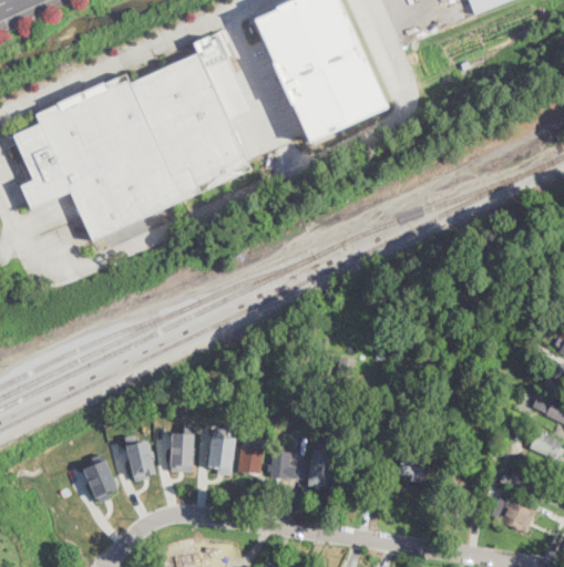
[(336,0),(386,106),(308,140),(253,20),(297,0),(336,0)]
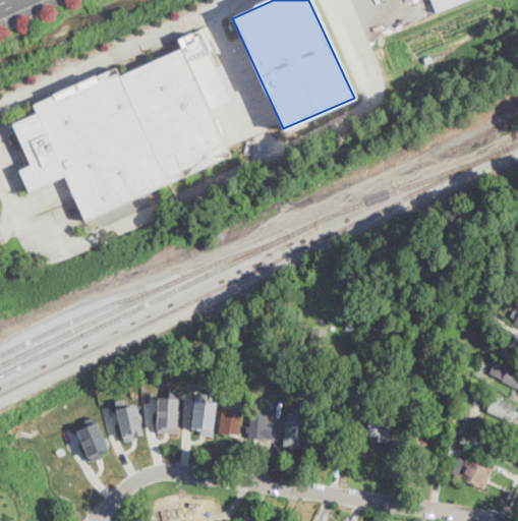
[(464,0),(435,12),(429,0),(464,0)]
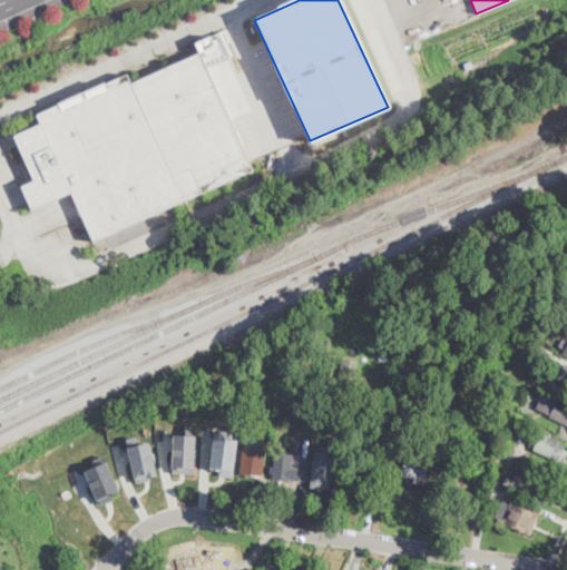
[(250,109),(228,119),(251,169),(93,241),(70,192),(30,209),(20,186),(33,180),(13,136),(39,124),(36,115),(126,75),(129,84),(197,52),(193,42),(222,30),(226,41),(221,43),(250,109)]
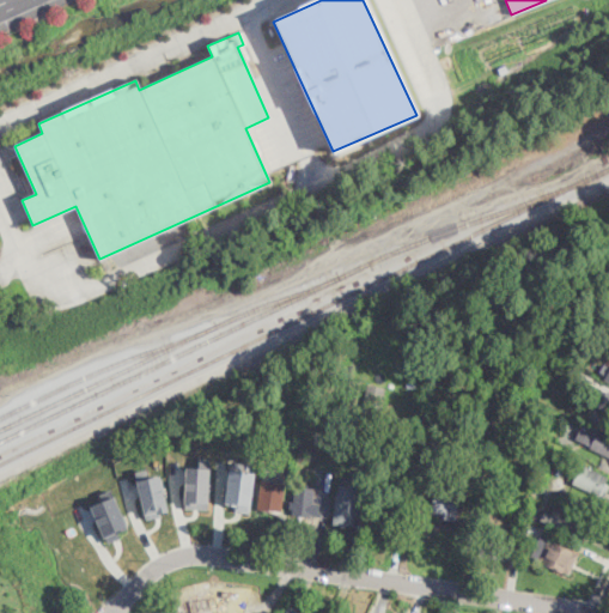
[(505,71),(499,73),(495,67),(503,64),(505,71)]
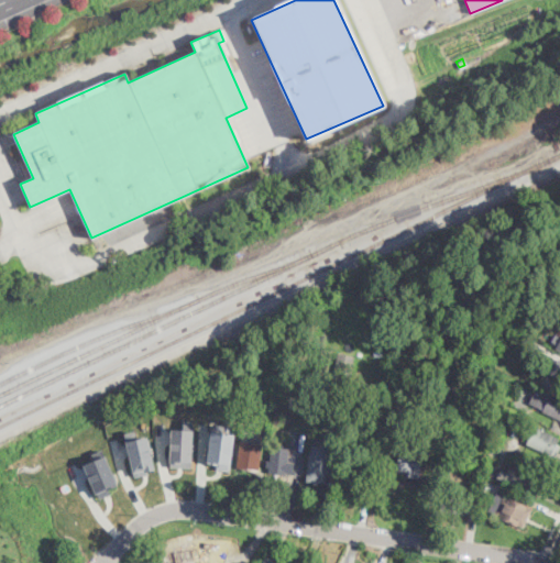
[(342,309),(330,312),(329,308),(341,304),(342,309)]
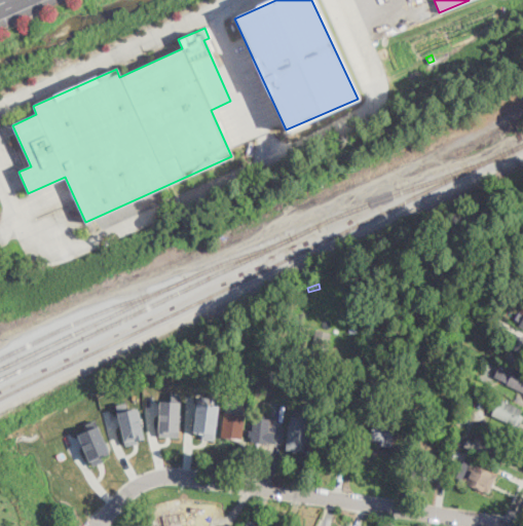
[(522,357),(512,351),(519,336),(522,337),(522,357)]
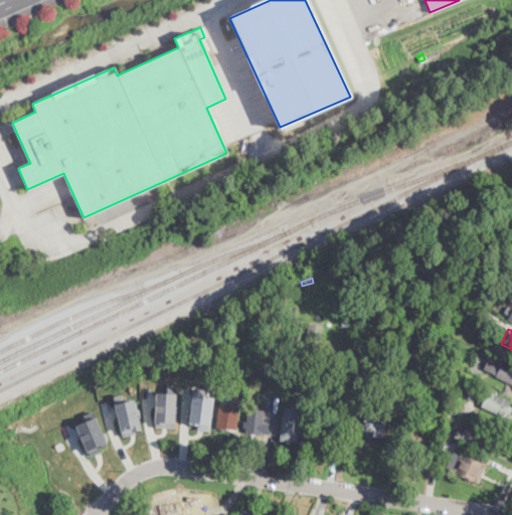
[(511,385),(493,376),(494,374),(488,371),(494,358),(511,366),(511,385)]
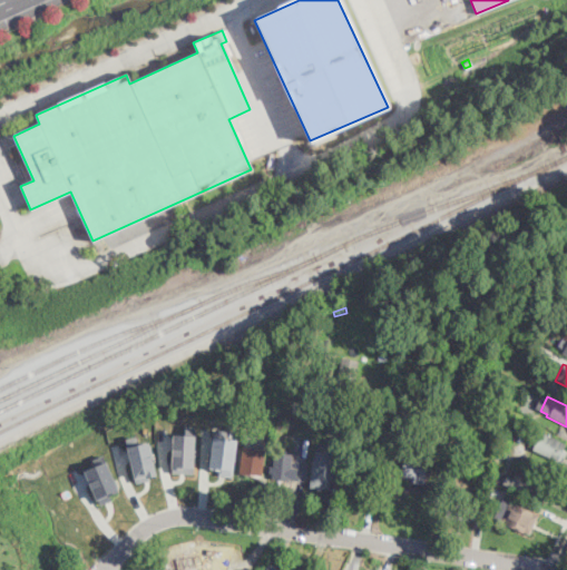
[(403,402),(403,414),(393,413),(393,402),(403,402)]
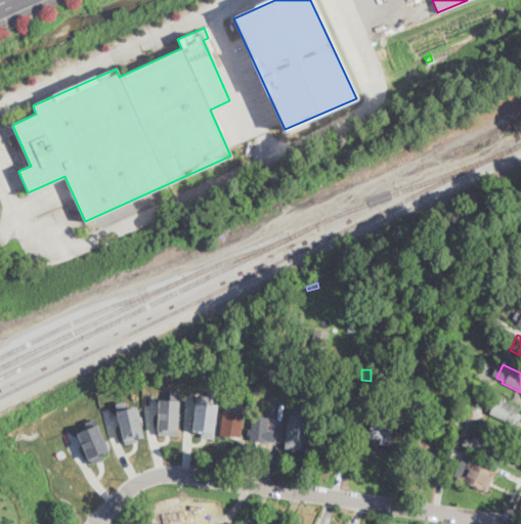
[(483,377),(479,384),(470,380),(474,372),(483,377)]
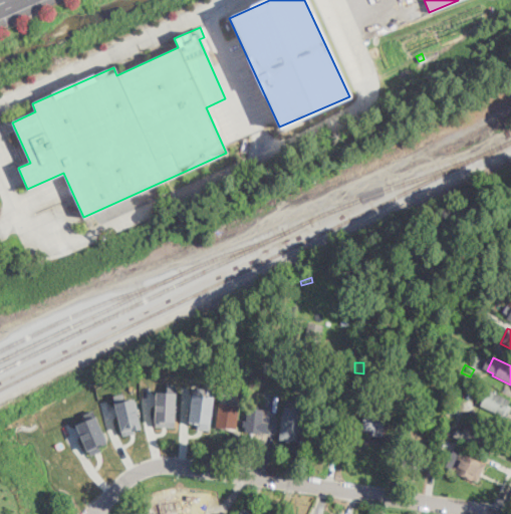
[(174,384),(174,393),(175,393),(174,421),(173,421),(173,427),(154,426),(154,422),(155,392),(166,392),(166,384),(174,384)]
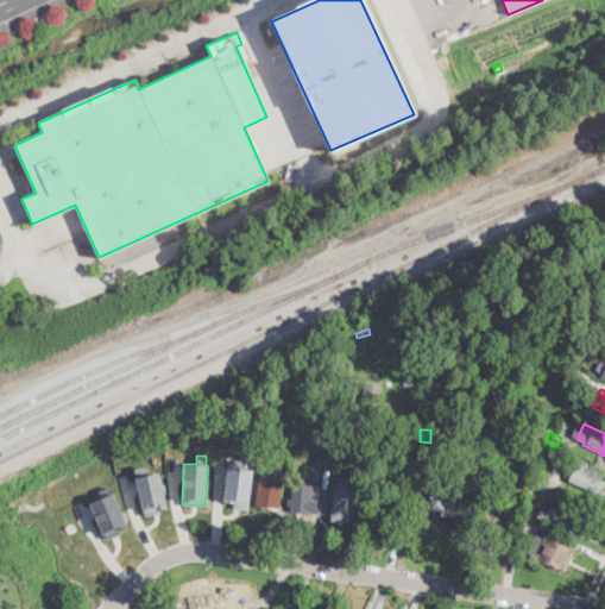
[(237,459),(235,466),(252,469),(246,509),(232,507),(233,502),(225,501),(225,500),(222,498),(227,465),(228,465),(228,458),(237,459)]
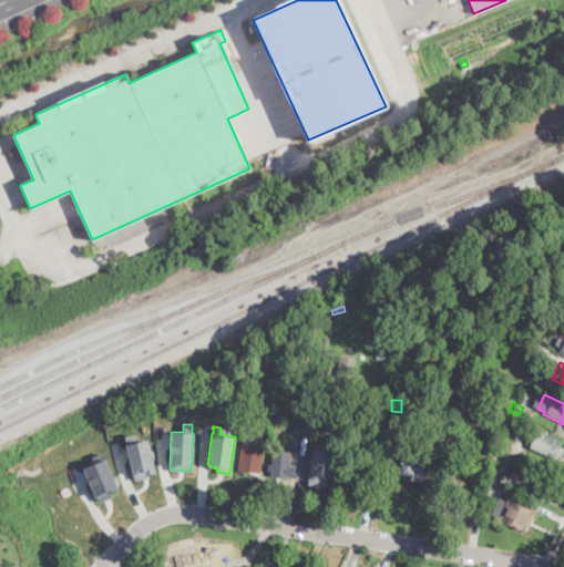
[(556,459),(553,457),(552,459),(527,447),(536,430),(561,441),(557,445),(562,447),(556,459)]
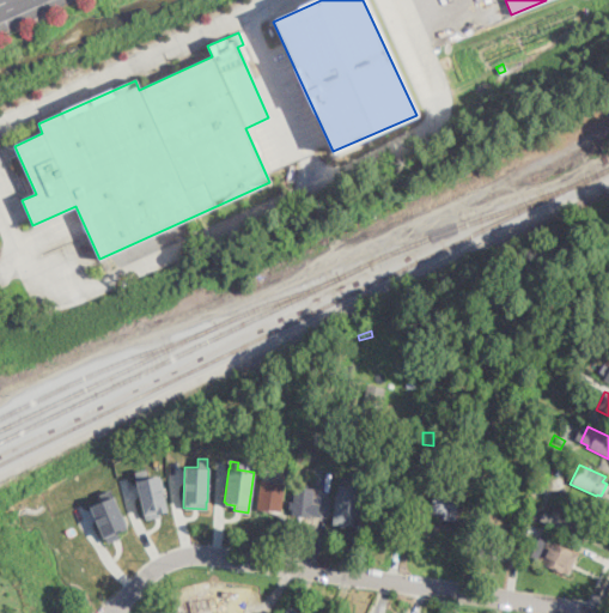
[(145,468),(147,478),(159,474),(159,478),(160,477),(168,510),(158,513),(159,515),(146,519),(145,514),(142,514),(134,471),(145,468)]
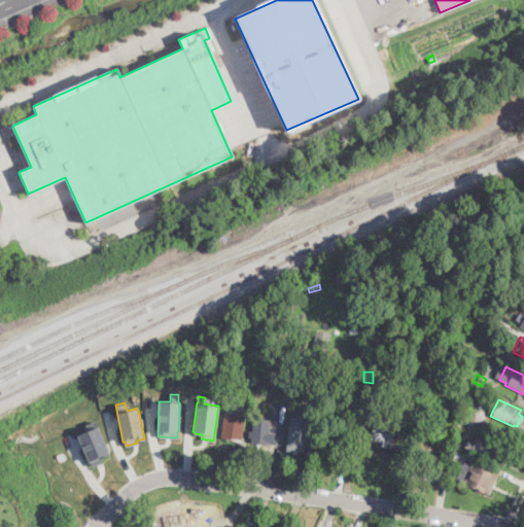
[(240,438),(221,436),(226,402),(245,406),(240,438)]
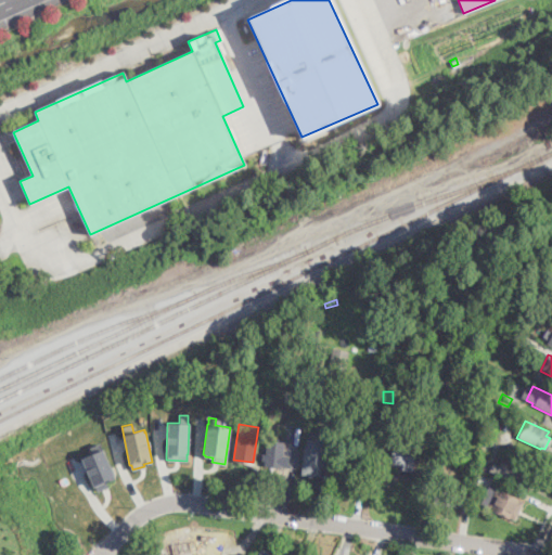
[(416,436),(415,443),(401,441),(402,434),(416,436)]
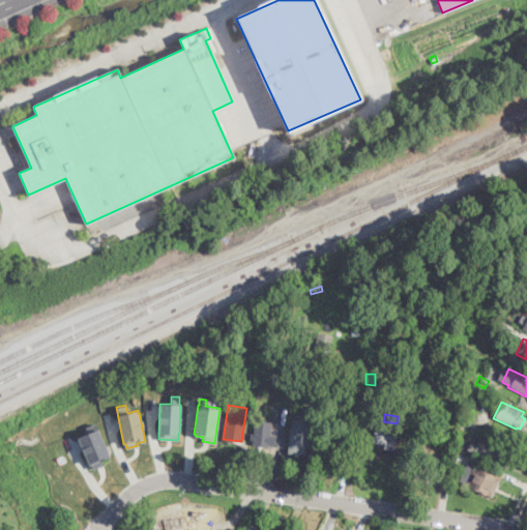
[(273,446),(267,445),(267,447),(251,445),(254,419),(269,421),(268,435),(274,436),(273,446)]
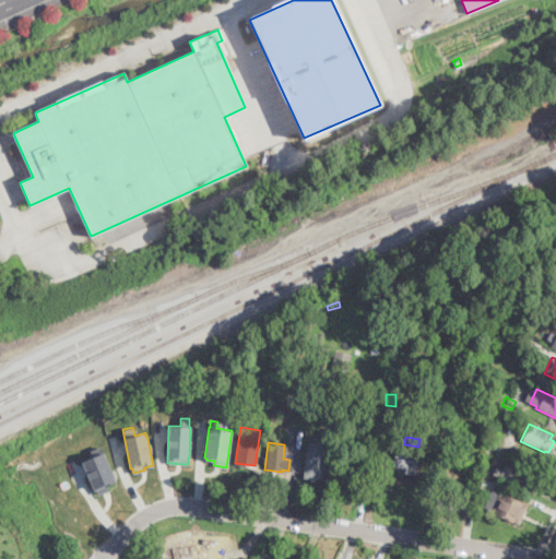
[(101,445),(103,453),(104,452),(110,467),(116,482),(106,485),(108,490),(97,495),(95,489),(93,489),(81,461),(93,456),(90,450),(101,445)]
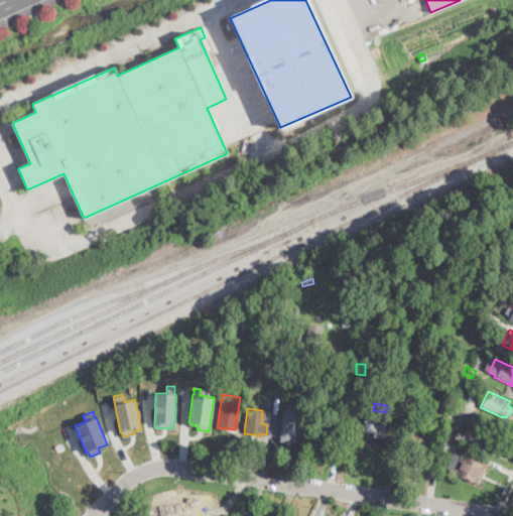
[(381,413),(381,416),(387,417),(386,422),(384,422),(382,438),(371,437),(372,432),(361,430),(364,413),(377,415),(378,412),(381,413)]
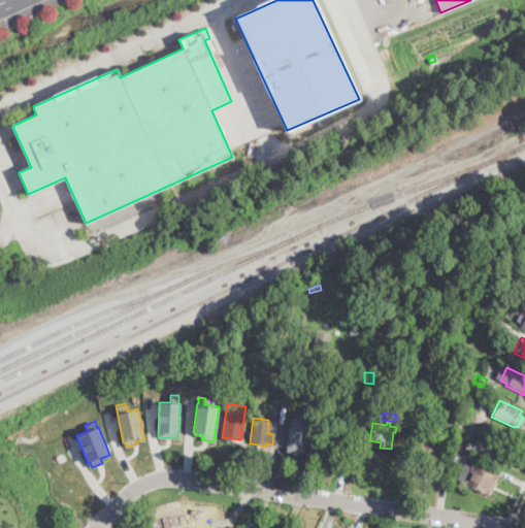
[(305,426),(303,453),(286,452),(289,424),(305,426)]
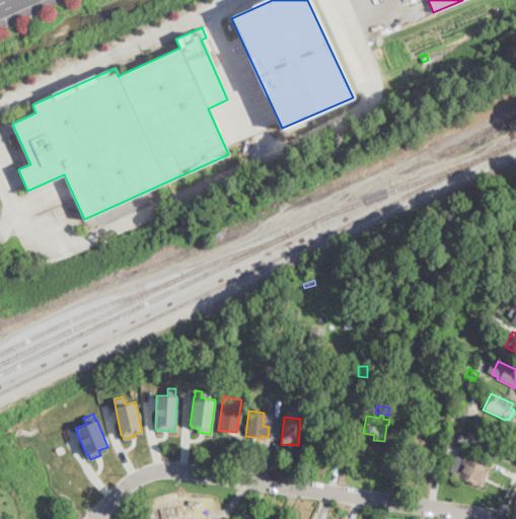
[(335,423),(334,430),(337,430),(334,449),(311,445),(315,427),(319,428),(321,420),(335,423)]
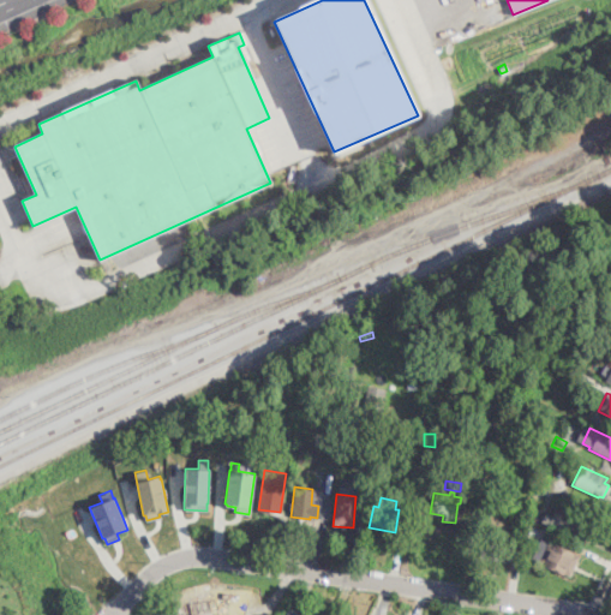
[(555,508),(559,511),(559,509),(586,521),(583,526),(589,529),(582,543),(550,527),(553,519),(550,518),(555,508)]
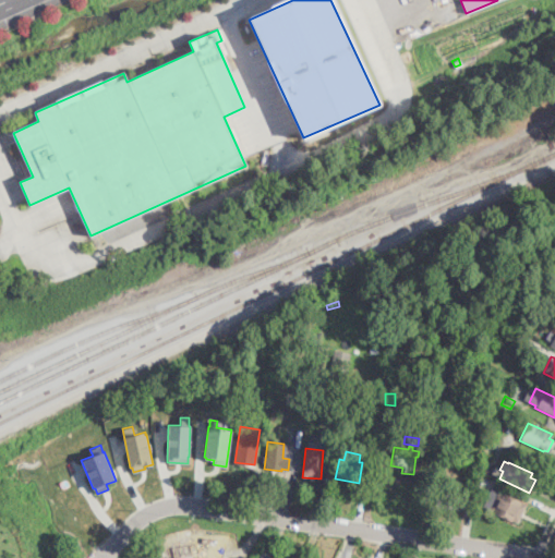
[(490,489),(499,494),(501,493),(507,495),(508,493),(511,495),(510,497),(520,501),(519,502),(525,505),(516,523),(510,521),(509,522),(492,513),(493,512),(482,507),(490,489)]
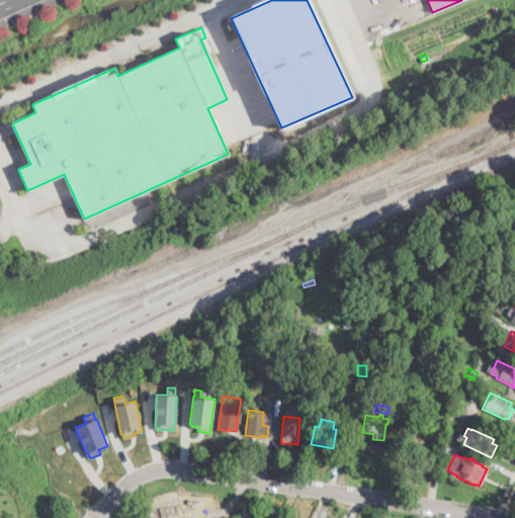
[(197,506),(184,508),(182,497),(195,495),(197,506)]
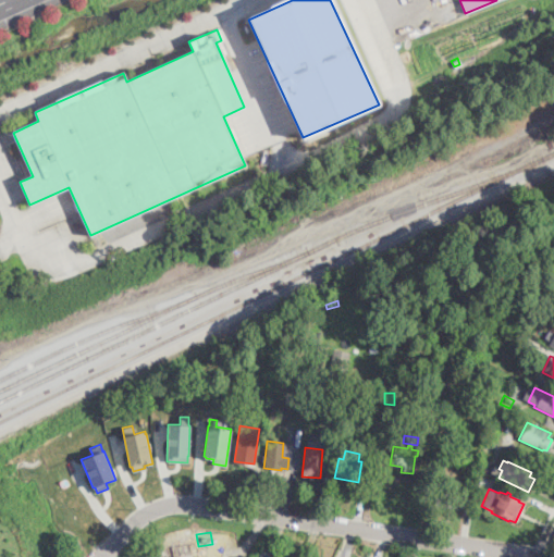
[(171,556),(170,547),(189,544),(192,556),(171,556)]
